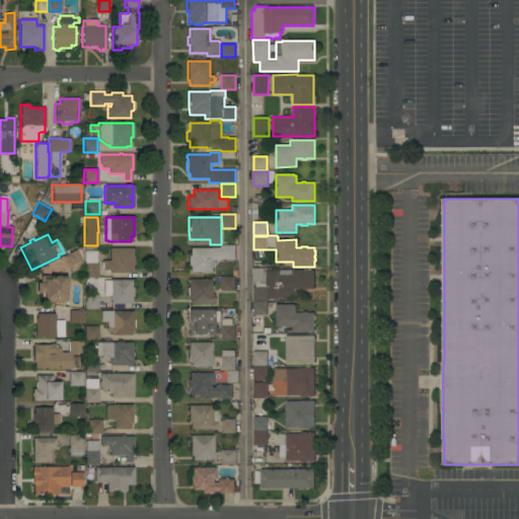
[(190,272),(190,266),(188,266),(188,255),(191,255),(190,248),(222,247),(221,245),(235,245),(235,258),(222,260),(222,256),(210,256),(210,265),(212,265),(212,268),(211,268),(211,272),(190,272)]
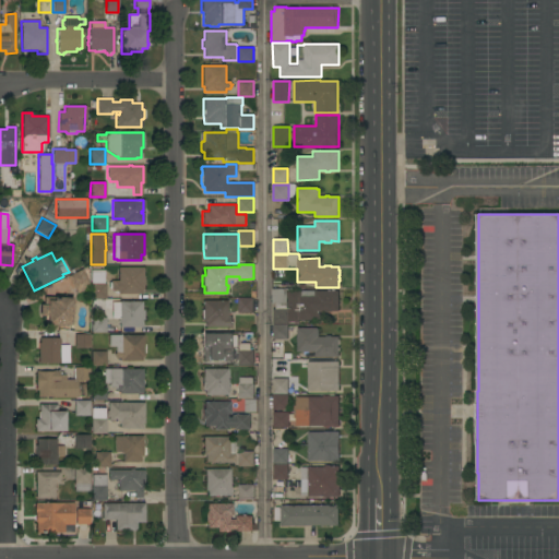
[(143,290),(141,290),(141,294),(118,294),(118,290),(113,290),(113,288),(108,288),(108,282),(110,282),(110,281),(118,281),(118,268),(143,268),(143,276),(144,280),(144,283),(143,285),(143,290)]
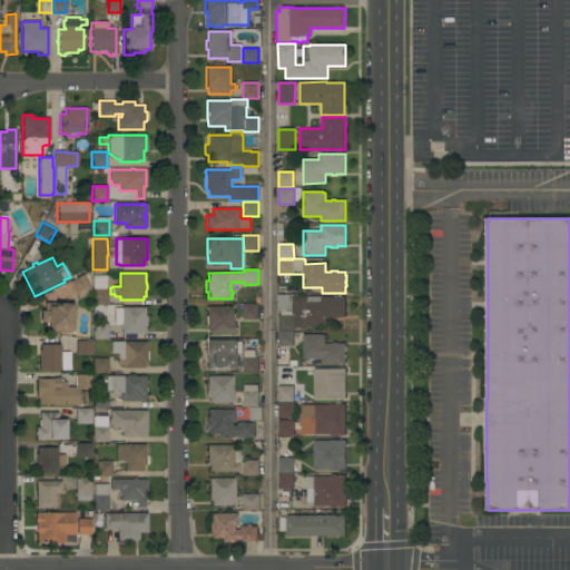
[(77,295),(69,282),(84,274),(90,288),(77,295)]
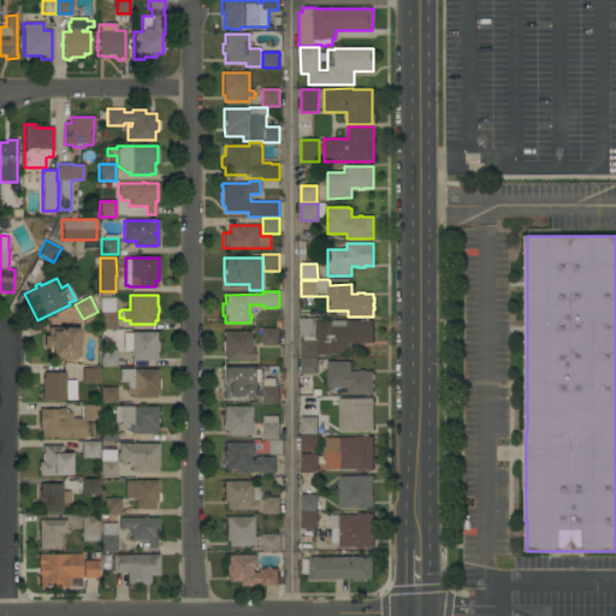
[(116,329),(102,329),(102,326),(99,326),(99,297),(114,297),(114,312),(116,312),(116,329)]
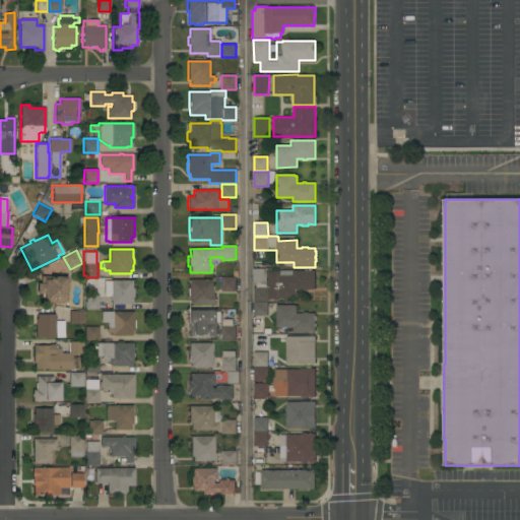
[(308,289),(308,290),(303,290),(303,289),(297,289),(297,291),(298,291),(298,297),(296,297),(296,298),(278,298),(278,300),(268,300),(268,315),(254,316),(254,302),(258,302),(258,301),(254,301),(254,287),(257,287),(257,282),(253,282),(253,269),(267,269),(267,271),(271,271),(271,269),(275,268),(275,271),(281,271),(305,271),(305,269),(308,269),(308,270),(309,270),(309,269),(312,269),(312,270),(315,270),(315,289),(308,289)]
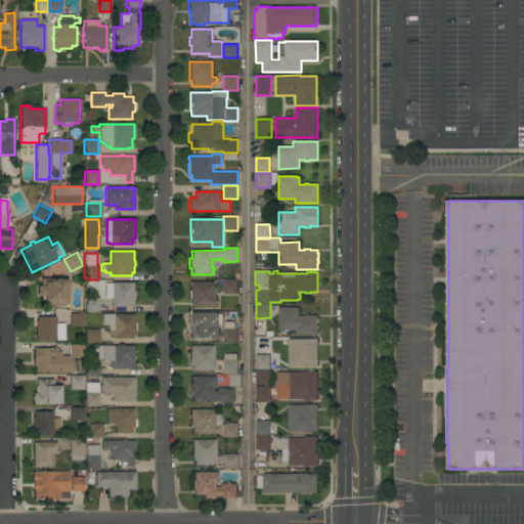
[(67,286),(69,286),(69,294),(67,294),(67,305),(57,304),(57,305),(52,305),(52,304),(44,304),(44,303),(41,302),(41,296),(37,296),(38,286),(45,286),(45,278),(68,279),(67,286)]
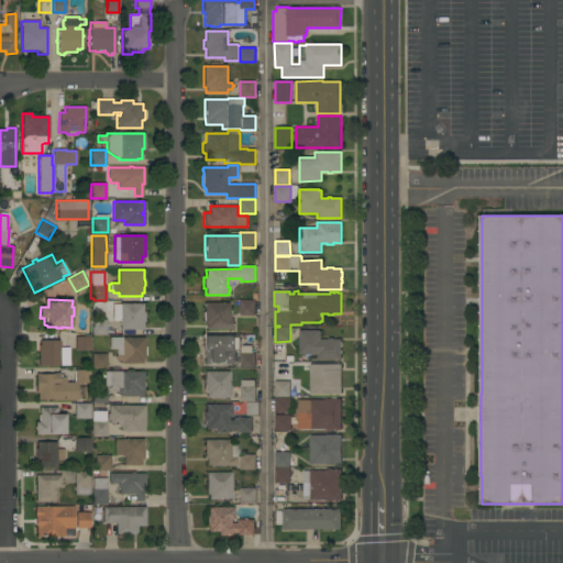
[(240,315),(240,300),(255,300),(255,316),(240,315)]
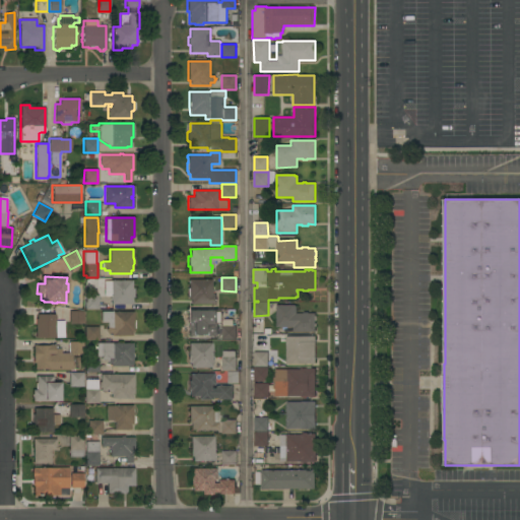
[(190,304),(190,299),(189,299),(189,297),(187,297),(187,288),(189,288),(188,279),(211,279),(211,289),(212,289),(212,291),(211,291),(211,294),(214,294),(214,295),(215,295),(215,304),(190,304)]
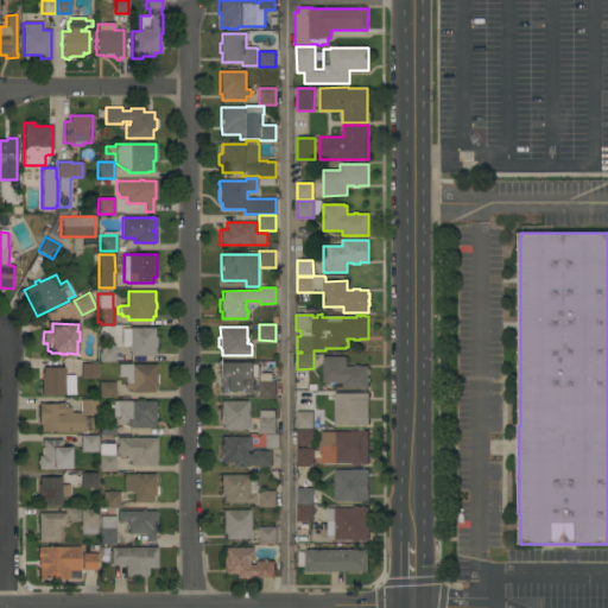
[(130,356),(130,350),(127,350),(127,347),(121,347),(121,329),(128,329),(128,328),(153,328),(153,337),(156,337),(156,347),(153,347),(153,356),(130,356)]
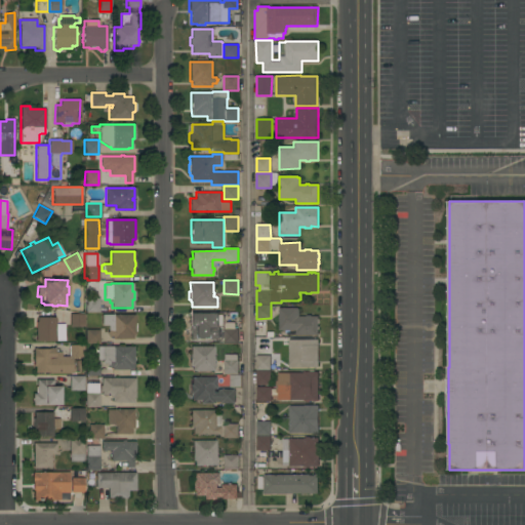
[(85,312),(85,298),(98,298),(98,312),(85,312)]
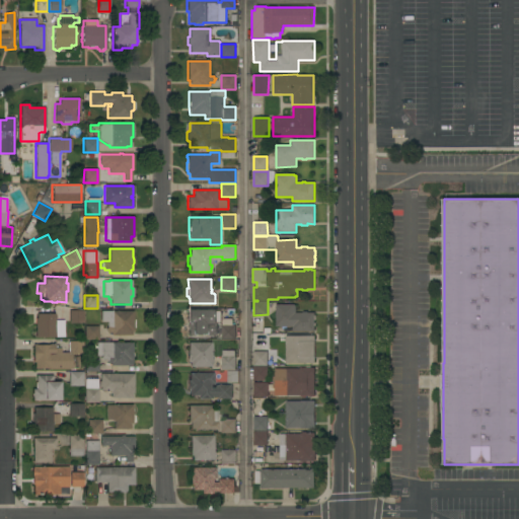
[(293,331),(293,326),(276,326),(276,304),(296,304),(296,312),(303,312),(303,311),(307,311),(307,312),(314,312),(314,315),(315,315),(315,320),(314,320),(314,323),(315,323),(315,326),(314,326),(314,331),(293,331)]
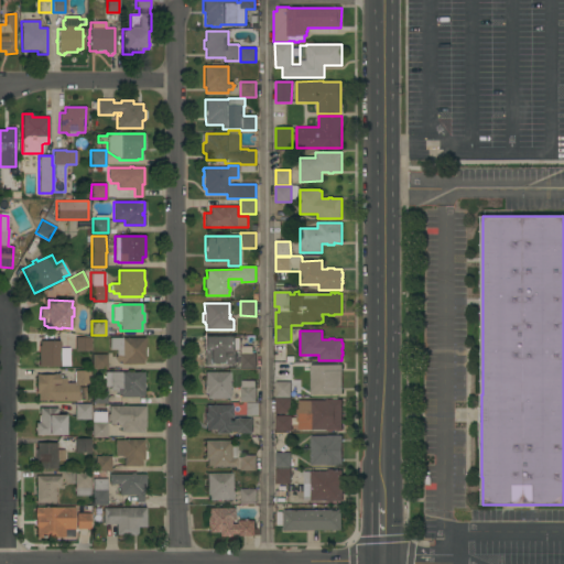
[(90,350),(75,350),(75,337),(90,337),(90,350)]
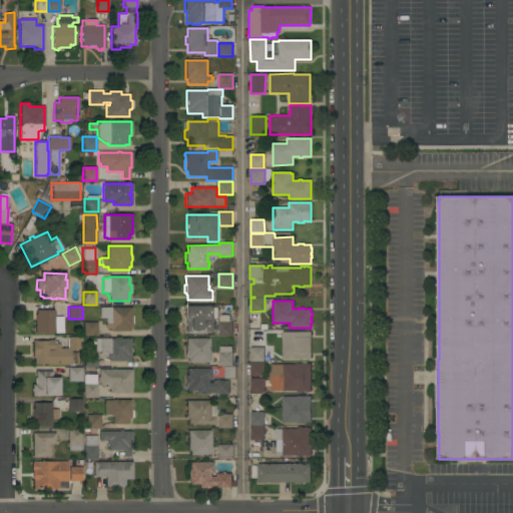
[(209,323),(213,323),(213,325),(215,325),(215,328),(214,328),(214,331),(190,331),(190,330),(186,330),(186,323),(186,308),(209,307),(209,323)]
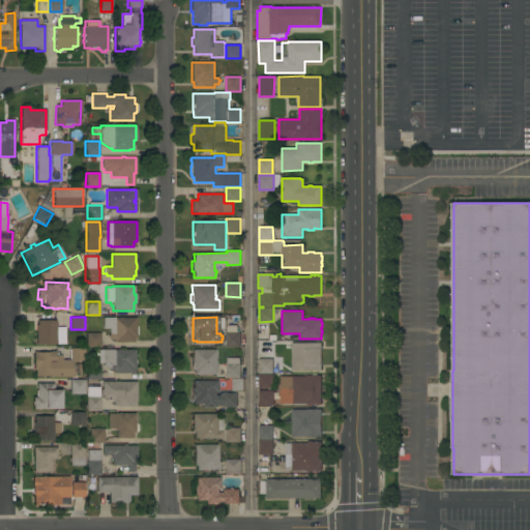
[(136,318),(136,326),(137,326),(137,334),(136,334),(136,337),(134,337),(134,342),(113,342),(113,340),(109,340),(109,337),(108,337),(108,334),(109,334),(109,328),(102,328),(102,318),(136,318)]
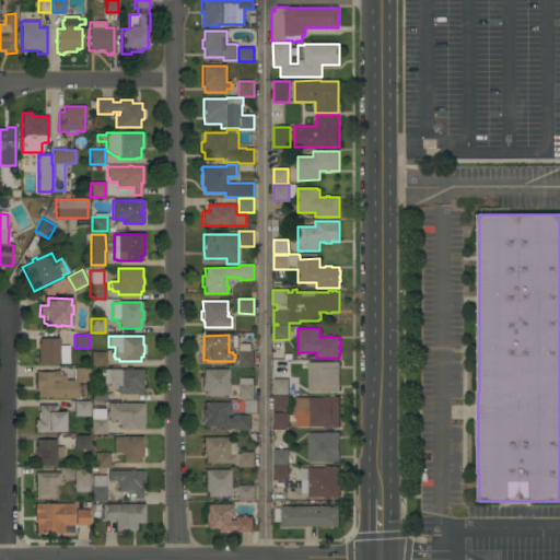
[(38,364),(38,343),(39,343),(39,339),(59,338),(59,346),(68,346),(69,363),(38,364)]
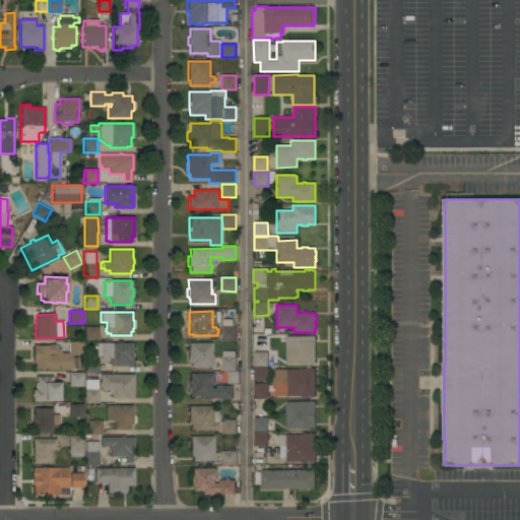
[(98,340),(84,340),(84,326),(99,327),(98,340)]
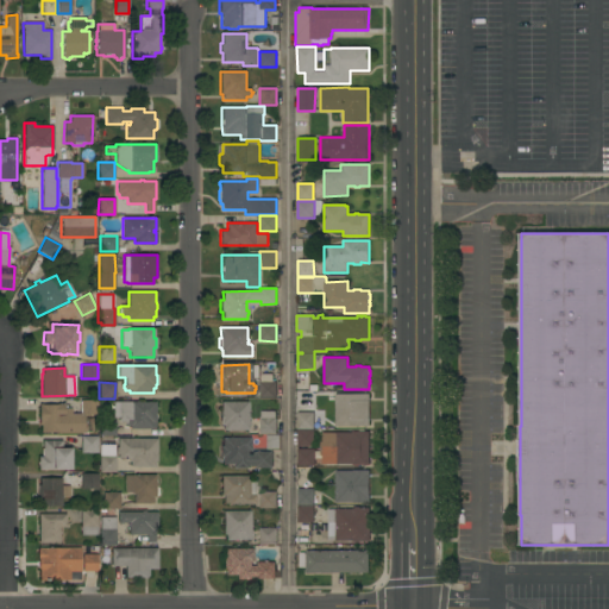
[(261,397),(261,382),(276,382),(276,397),(261,397)]
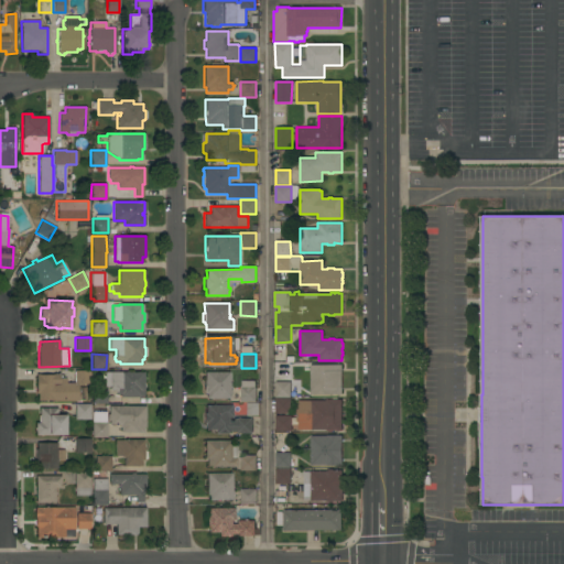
[(311,365),(342,365),(342,394),(311,394),(311,365)]
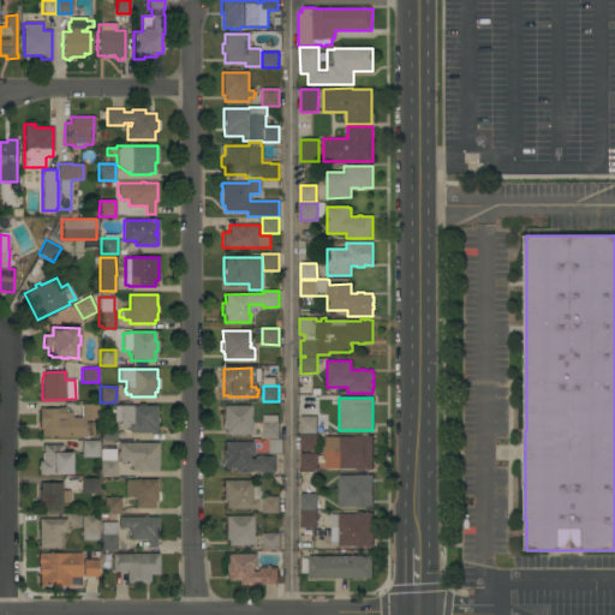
[(58,437),(58,436),(41,436),(41,429),(40,429),(39,407),(42,407),(42,408),(58,408),(58,407),(65,407),(65,412),(72,412),(72,418),(81,418),(81,417),(81,406),(81,404),(99,404),(99,419),(85,419),(85,422),(93,422),(93,436),(85,436),(85,437),(58,437)]
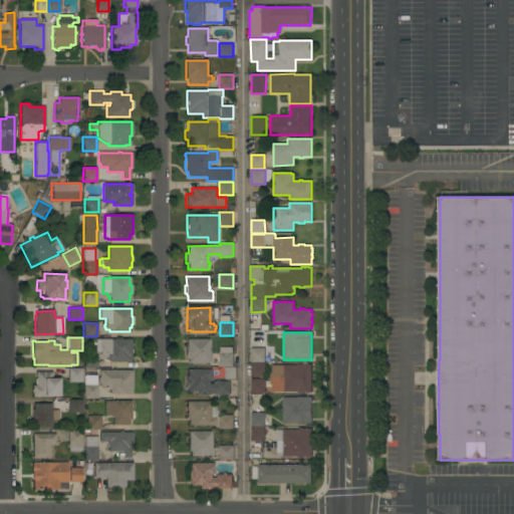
[(109,362),(109,359),(105,359),(105,357),(104,357),(104,355),(99,355),(99,352),(95,352),(95,347),(95,338),(131,339),(131,349),(132,349),(132,353),(131,353),(131,356),(131,361),(127,361),(127,362),(109,362)]
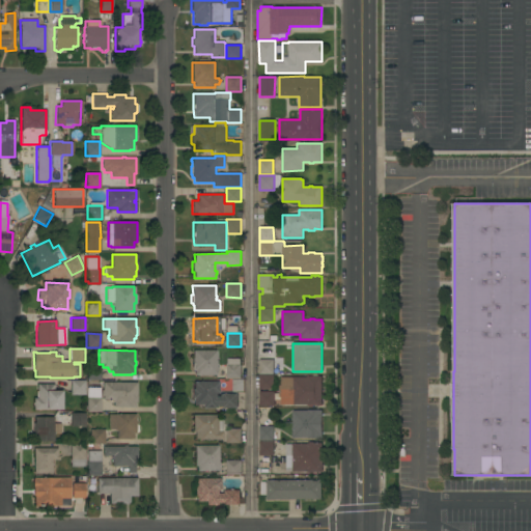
[(216,351),(216,358),(217,358),(217,359),(216,359),(216,367),(217,367),(217,371),(216,371),(216,375),(194,375),(194,370),(192,370),(192,368),(191,368),(191,359),(193,359),(193,351),(216,351)]
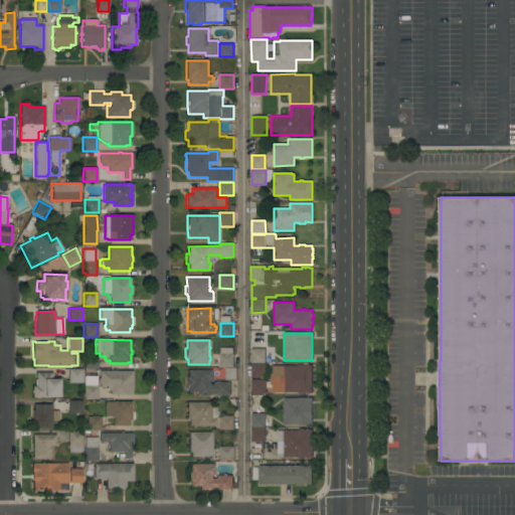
[(220,367),(220,353),(220,348),(233,348),(233,353),(233,367),(220,367)]
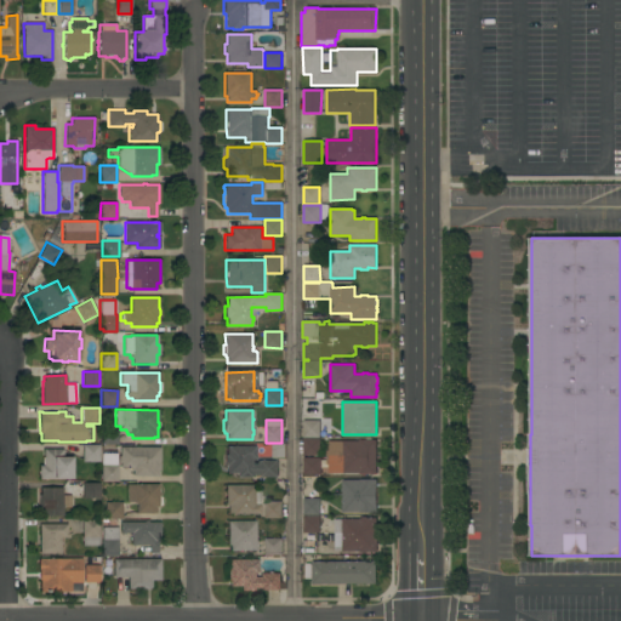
[(320,421),(320,438),(303,438),(303,420),(320,421)]
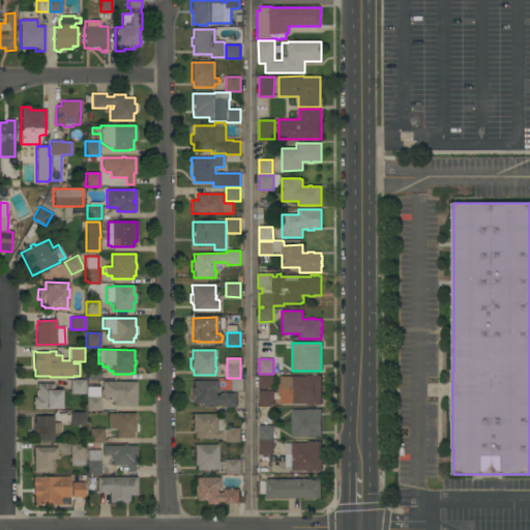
[(99,379),(86,379),(86,365),(99,365),(99,379)]
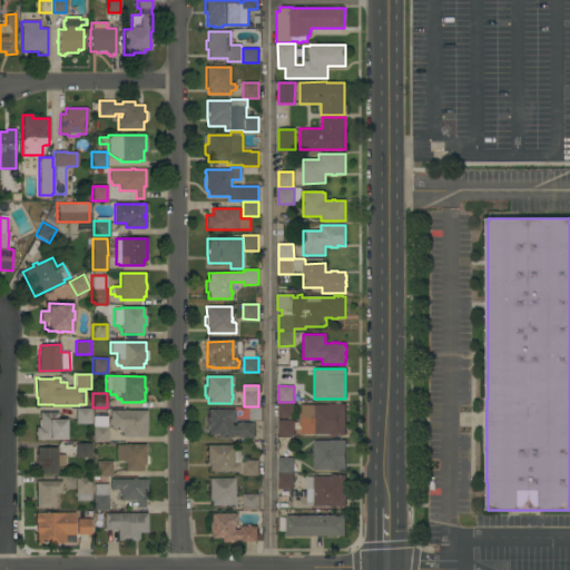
[(294,402),(294,418),(278,419),(278,402),(294,402)]
